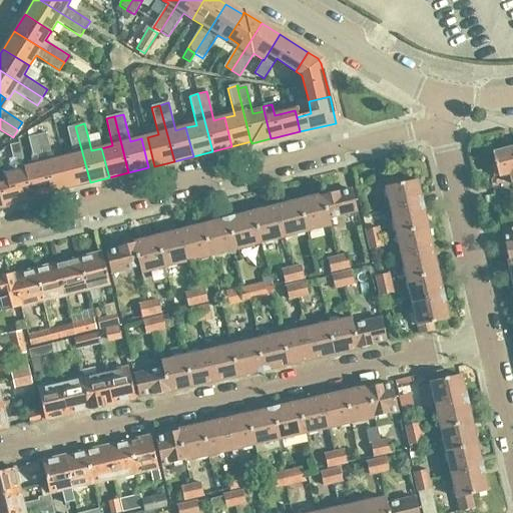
[(90,182),(75,126),(66,128),(74,154),(63,157),(70,187),(90,182)]
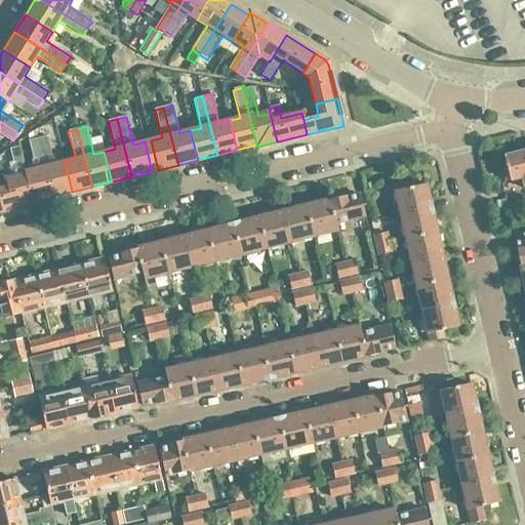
[(72,192),(65,161),(54,164),(47,136),(38,138),(52,197),(72,192)]
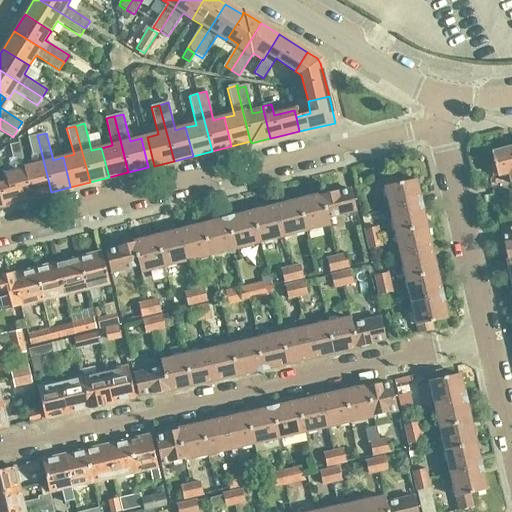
[(51,192),(37,135),(28,137),(35,164),(24,167),(32,196),(51,192)]
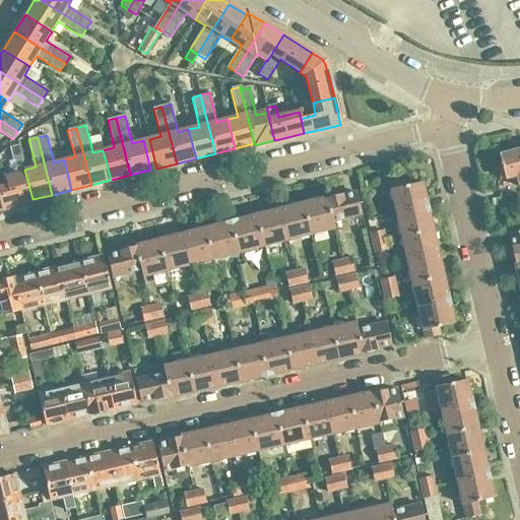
[(33,199),(24,170),(19,146),(10,148),(16,175),(5,178),(13,207),(33,201),(33,199)]
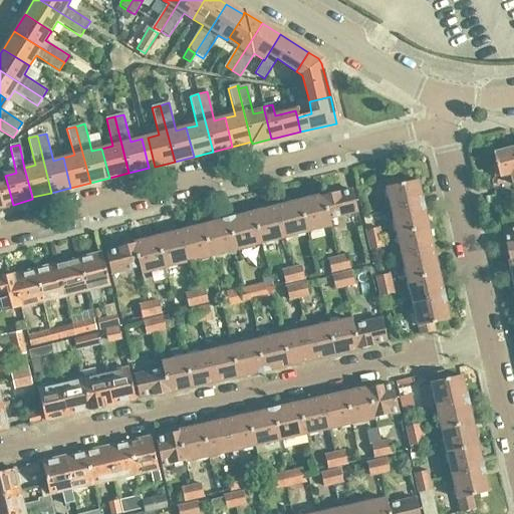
[(513,184),(513,147),(493,153),(496,166),(493,167),(496,178),(511,174),(513,185),(513,184)]
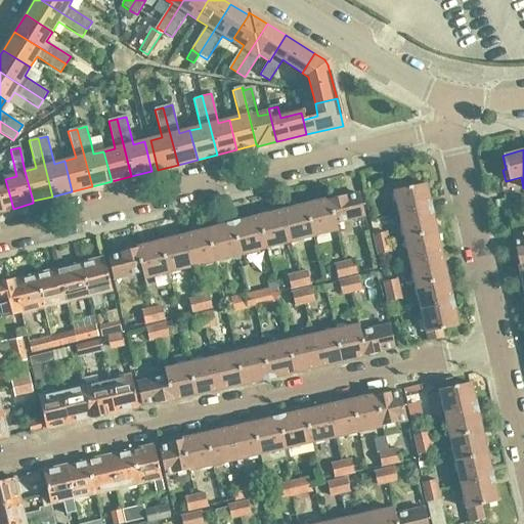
[(0,211),(13,209),(5,179),(4,175),(0,175),(0,211)]
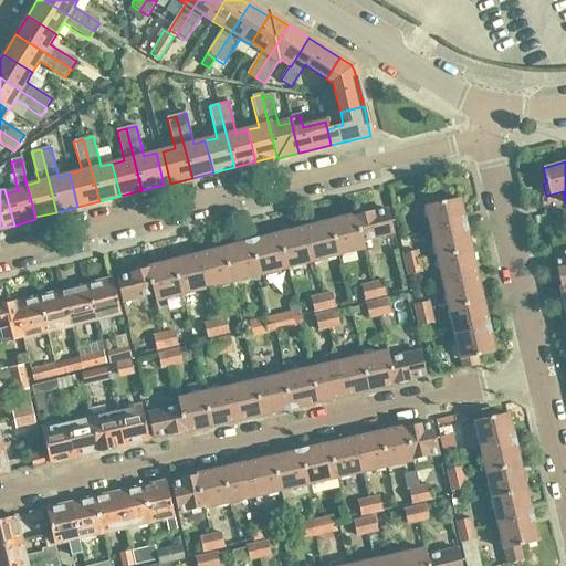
[(464,224),(459,198),(441,202),(439,195),(423,198),(431,232),(464,224)]
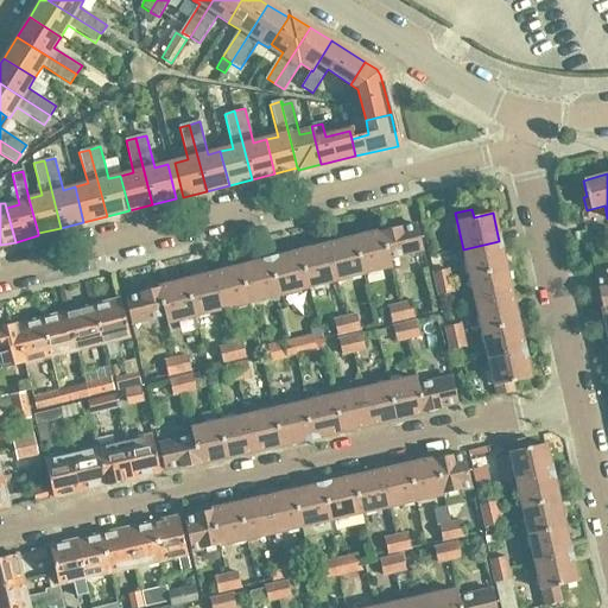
[(422,251),(416,226),(400,229),(399,228),(386,230),(393,258),(422,251)]
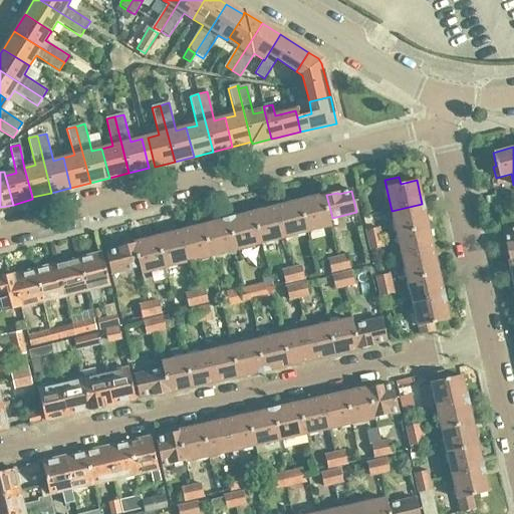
[(332,218),(326,195),(302,201),(310,230),(330,225),(328,219),(332,218)]
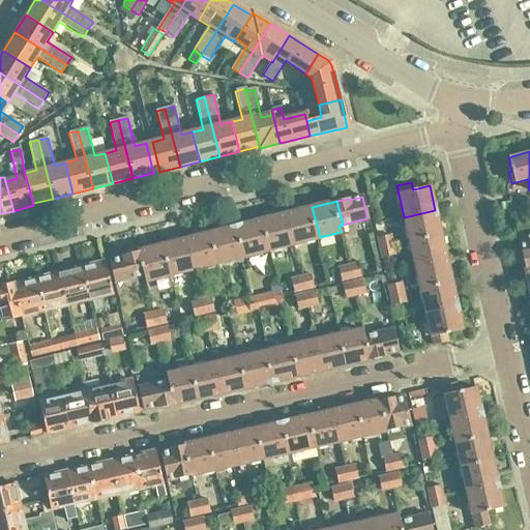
[(320,237),(312,207),(287,213),(295,243),(320,237)]
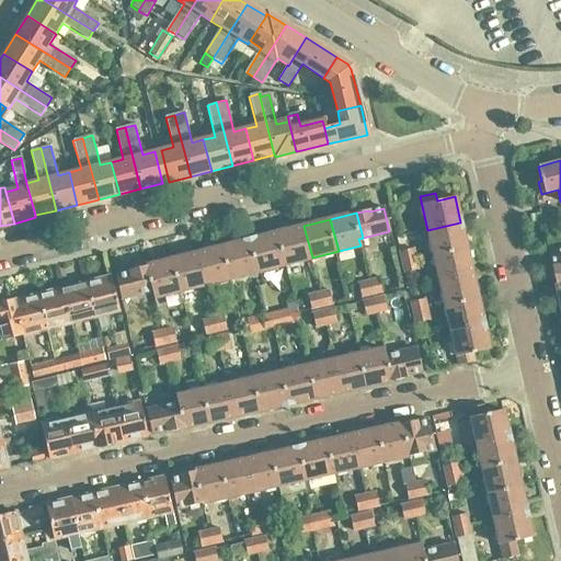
[(466,248),(460,222),(427,230),(434,255),(466,248)]
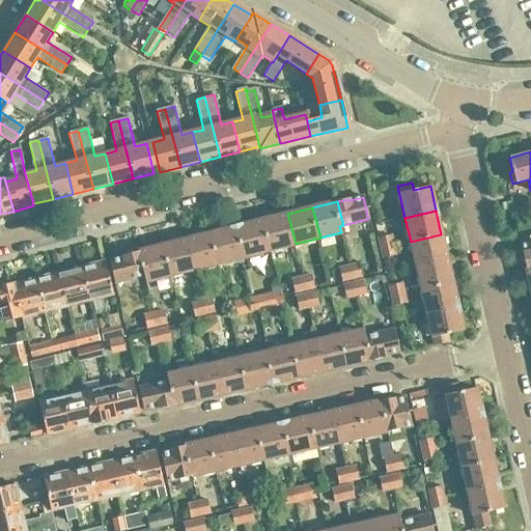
[(296,244),(287,214),(263,220),(271,250),(296,244)]
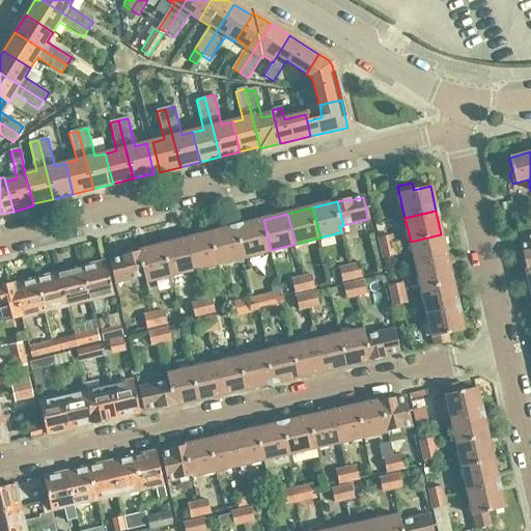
[(271,250),(263,220),(238,226),(245,256),(271,250)]
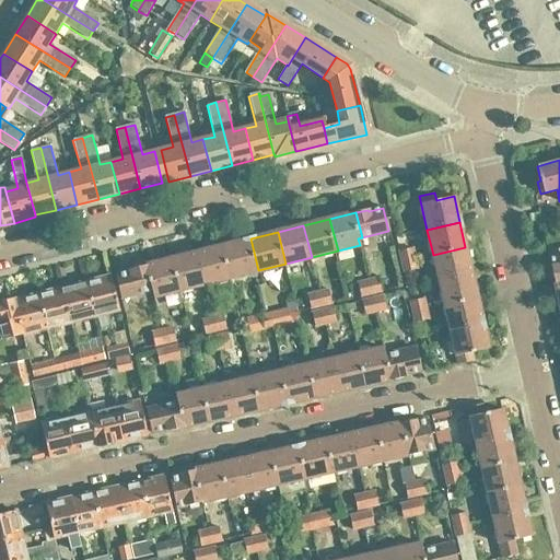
[(254,271),(246,240),(219,246),(228,278),(254,271)]
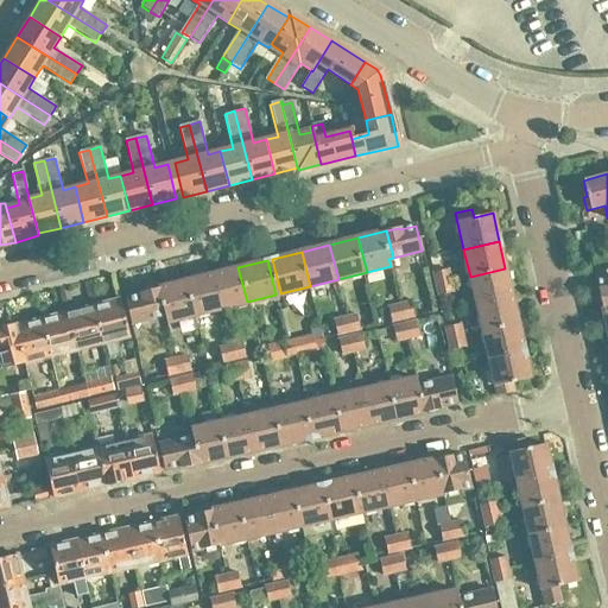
[(247,302),(238,267),(210,274),(219,309),(247,302)]
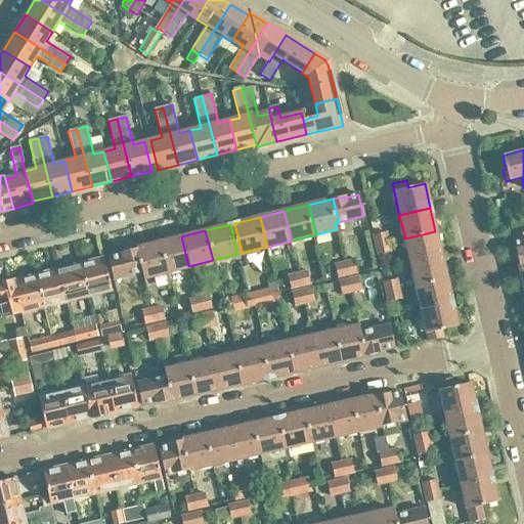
[(441,255),(435,231),(405,238),(410,262),(441,255)]
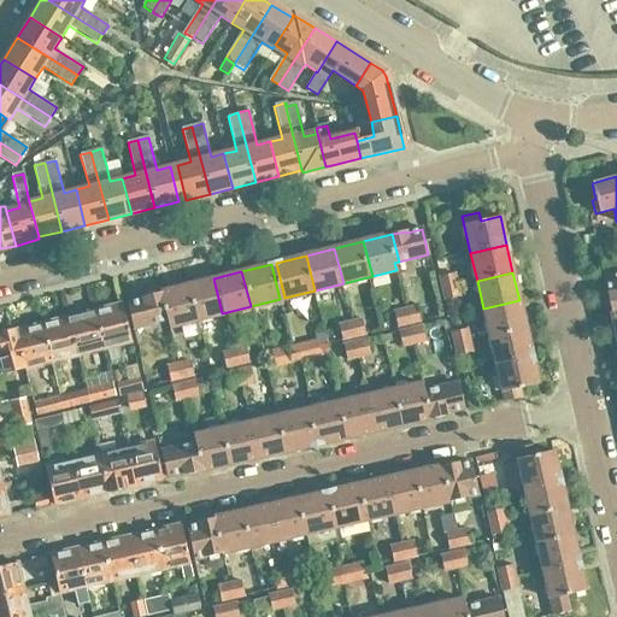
[(616,305),(616,272),(605,276),(610,293),(607,293),(610,307),(616,305)]
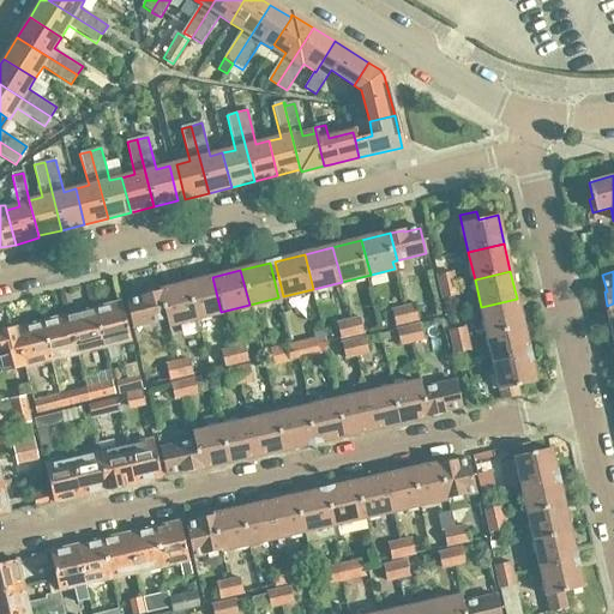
[(455,283),(452,272),(437,276),(440,287),(455,283)]
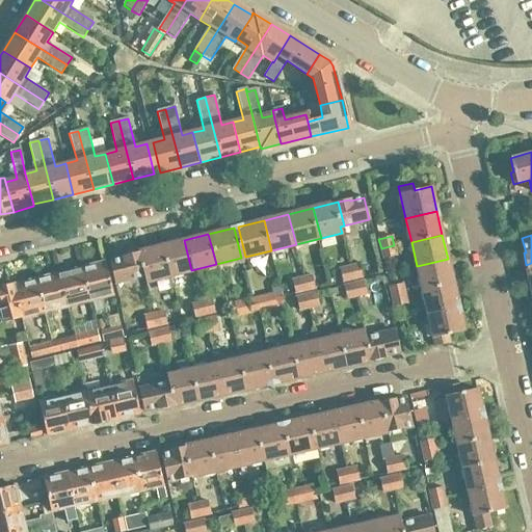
[(191,270),(184,240),(159,246),(166,276),(191,270)]
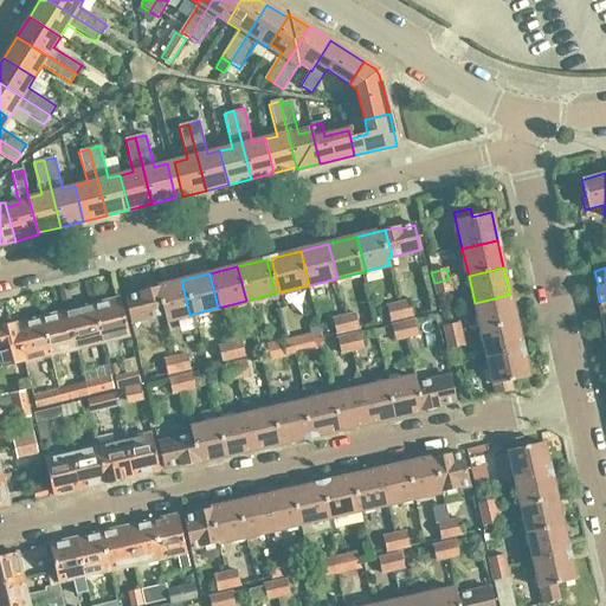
[(451,290),(449,279),(434,283),(437,294),(451,290)]
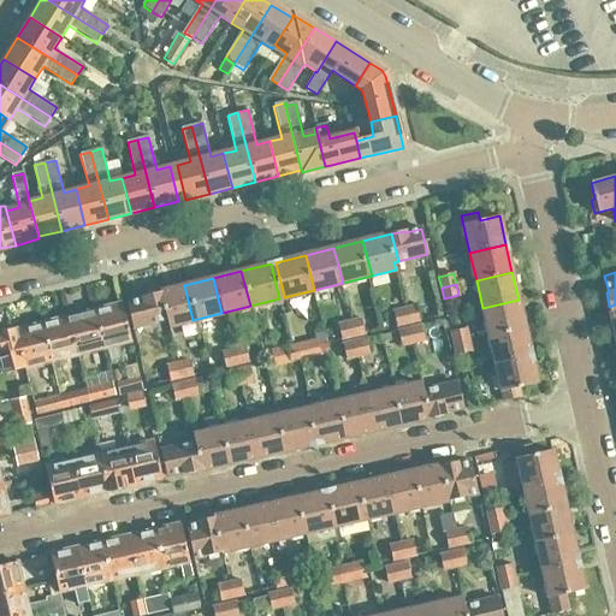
[(193,320),(184,285),(155,292),(163,320),(166,319),(169,326),(193,320)]
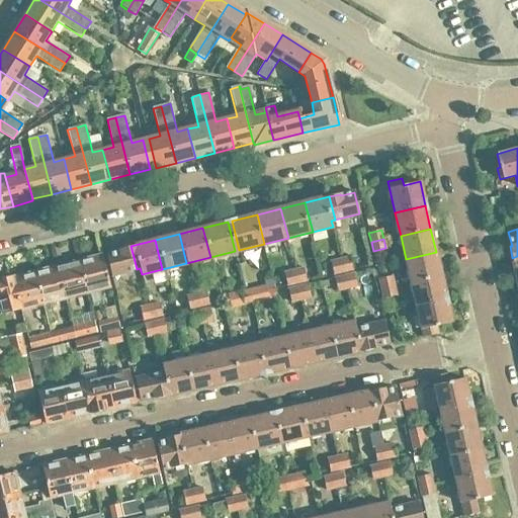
[(137,269),(131,246),(119,249),(119,251),(106,254),(111,275),(137,269)]
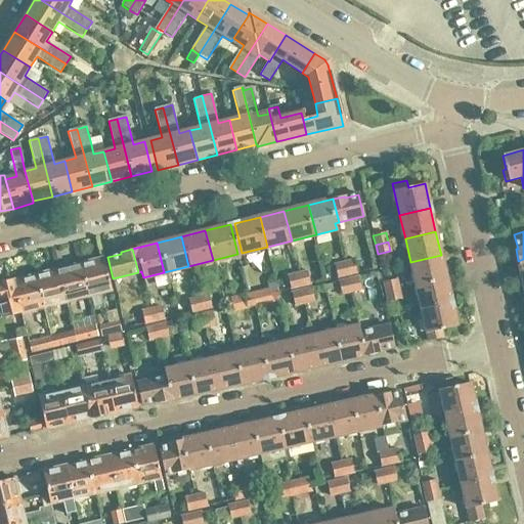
[(446,278),(441,255),(410,262),(416,286),(446,278)]
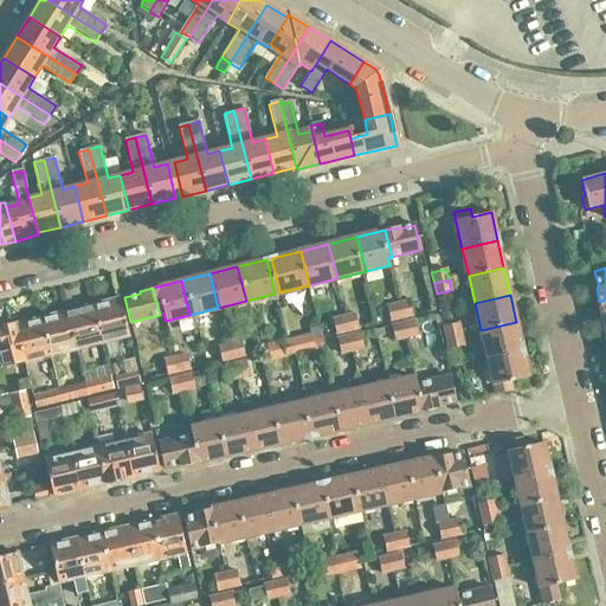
[(120,298),(111,301),(110,298),(92,303),(102,342),(129,335),(120,298)]
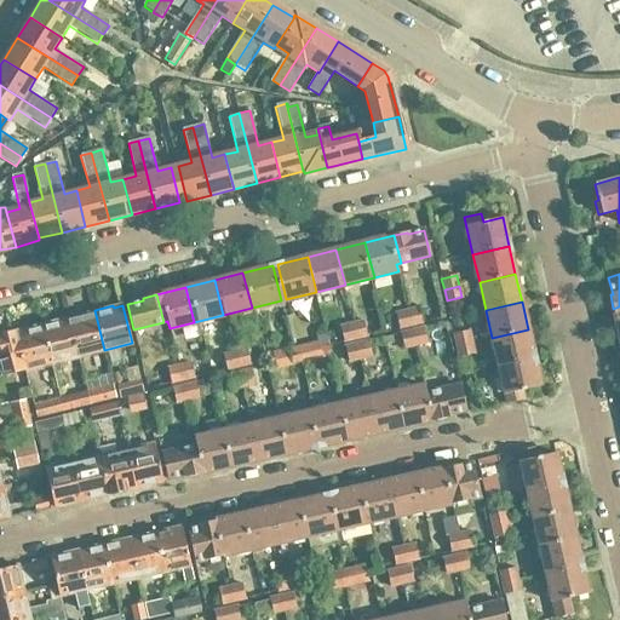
[(408,310),(412,326),(424,322),(420,308),(408,310)]
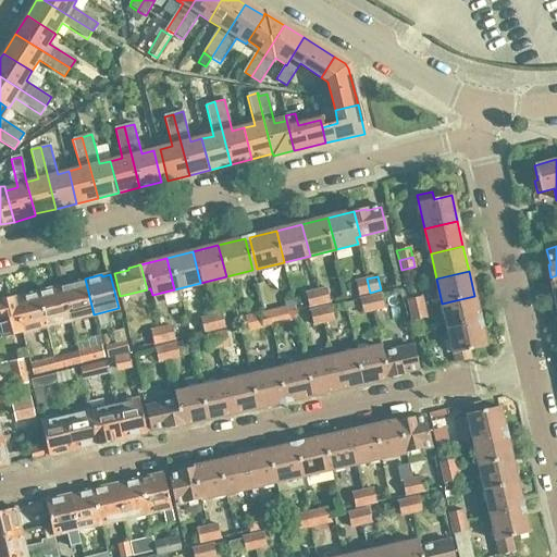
[(69,285),(62,286),(70,320),(94,314),(85,279),(67,283),(69,285)]
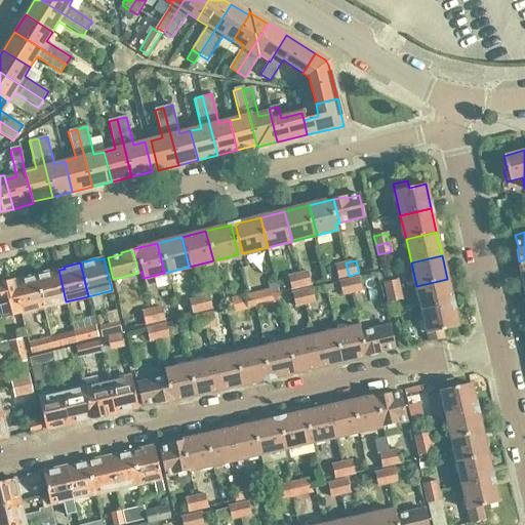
[(349,276),(346,263),(335,266),(338,278),(349,276)]
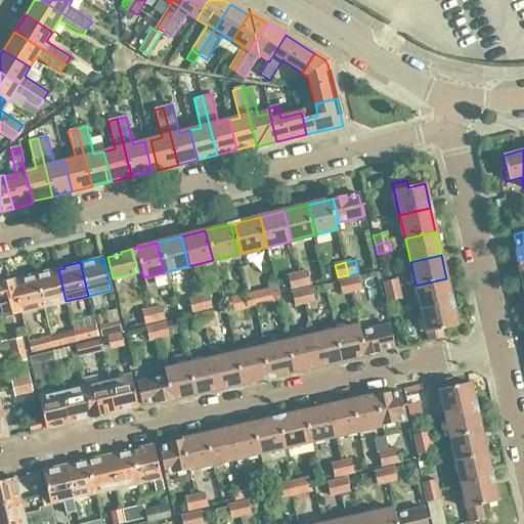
[(51,269),(35,273),(43,307),(66,301),(58,269),(51,271),(51,269)]
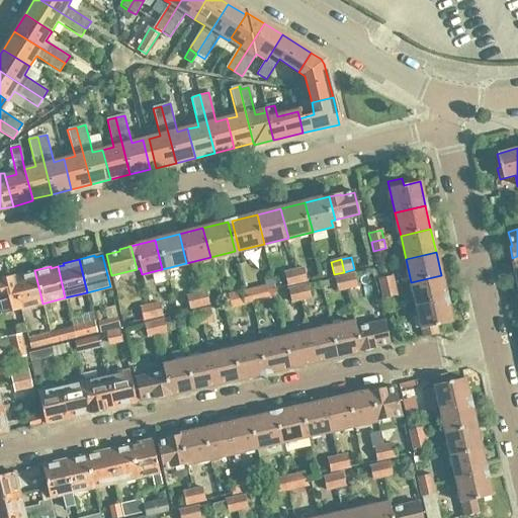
[(307,281),(304,268),(294,270),(296,283),(307,281)]
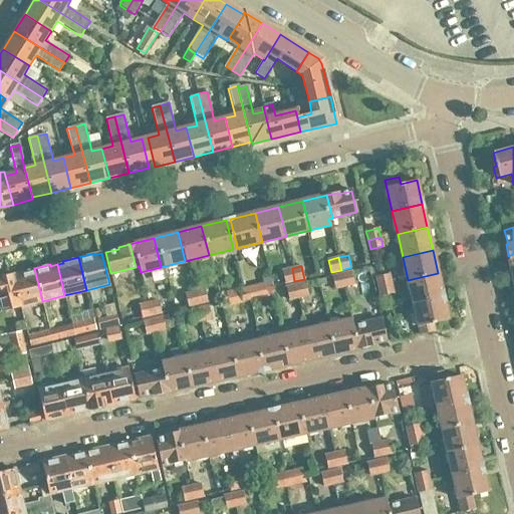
[(13,273),(12,273),(20,306),(42,301),(34,268),(19,272),(20,274),(13,275),(13,273)]
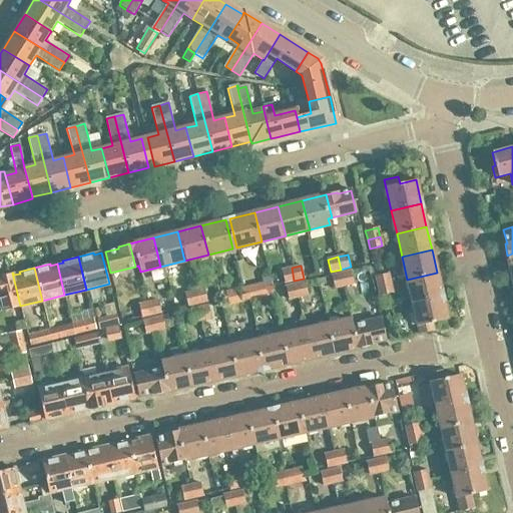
[(294,281),(292,268),(282,271),(285,283),(294,281)]
